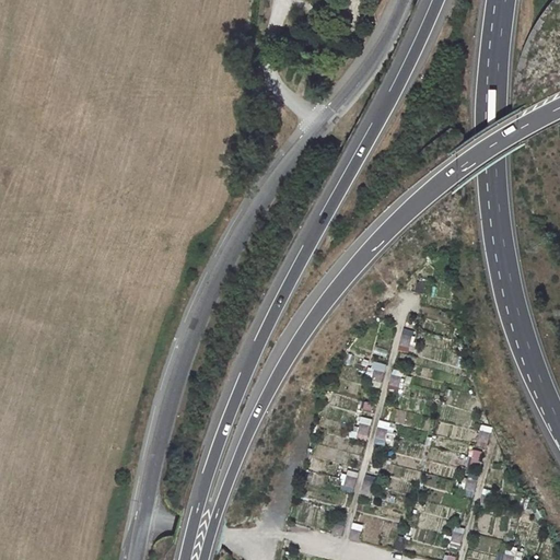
[(428,278),(417,276),(413,293),(423,295),(428,278)]
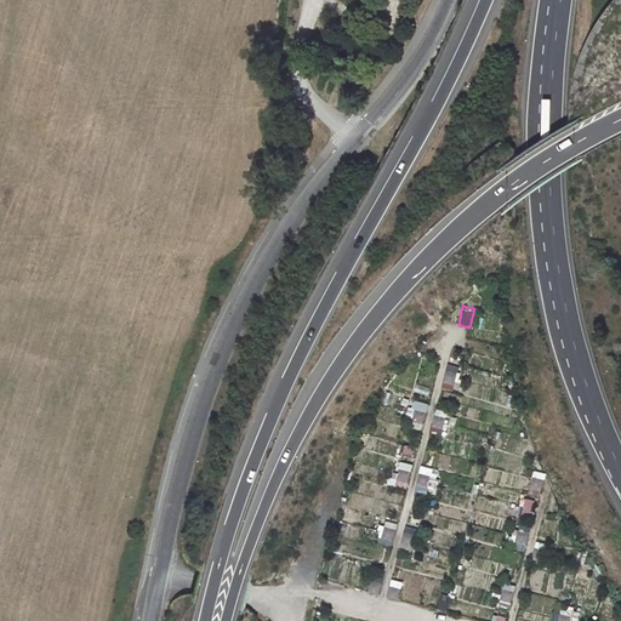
[(448,364),(442,388),(454,392),(460,368),(448,364)]
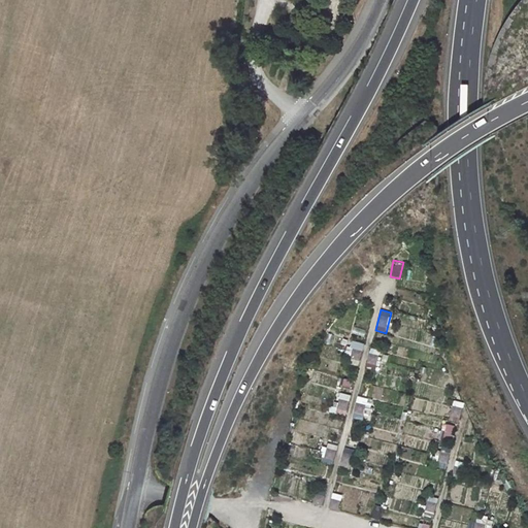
[(355,343),(350,363),(359,365),(364,345),(355,343)]
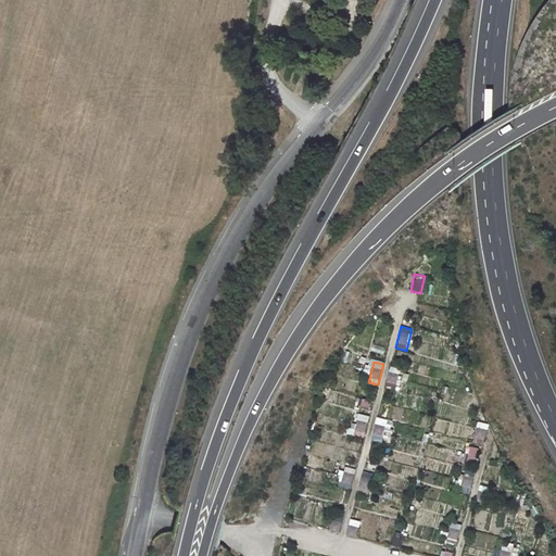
[(401,368),(391,366),(386,387),(396,389),(401,368)]
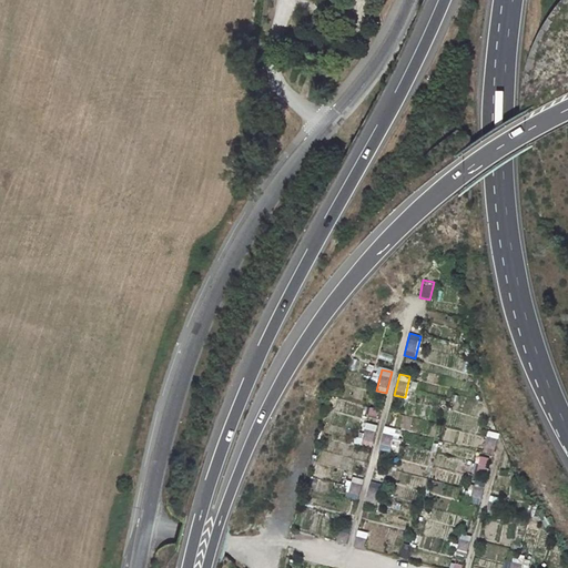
[(377,425),(367,423),(362,445),(372,447),(377,425)]
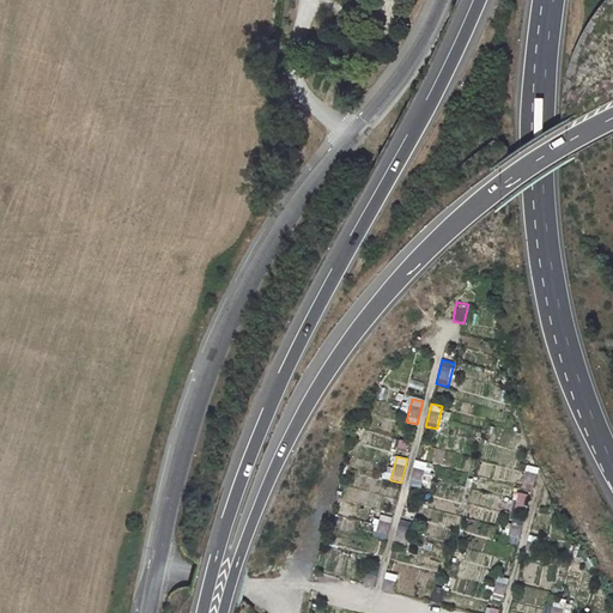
[(426,465),(416,461),(410,485),(420,487),(426,465)]
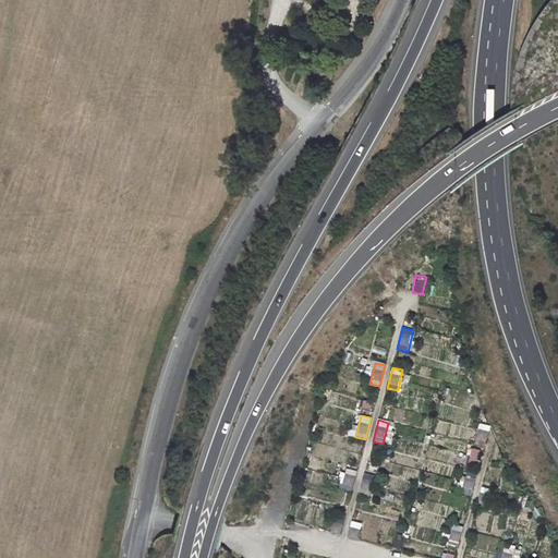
[(489,426),(480,424),(474,445),(485,446),(489,426)]
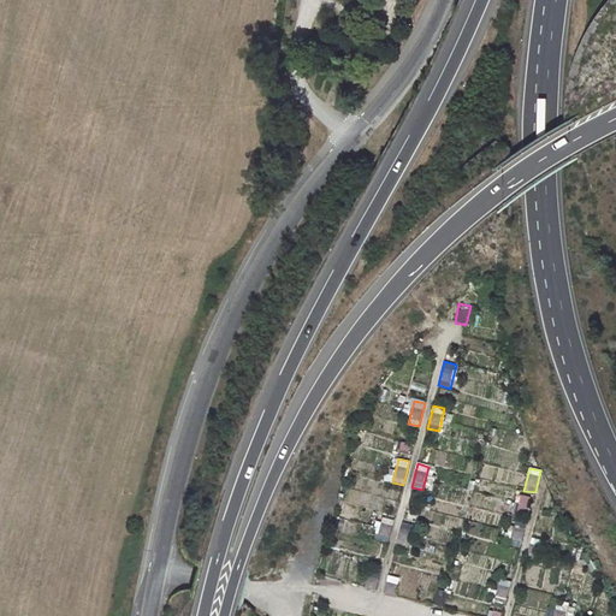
[(526,513),(529,496),(515,493),(513,510),(526,513)]
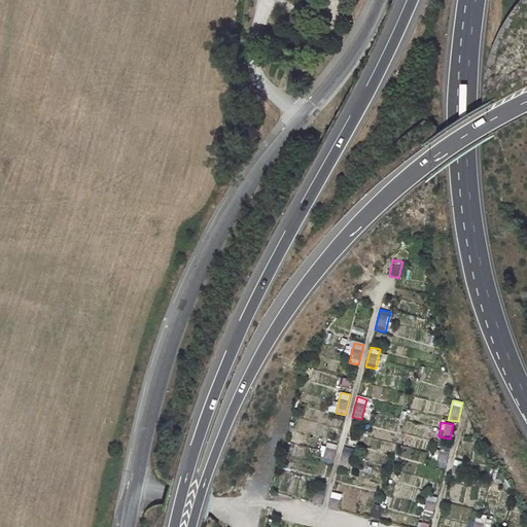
[(328,442),(322,461),(332,464),(338,444),(328,442)]
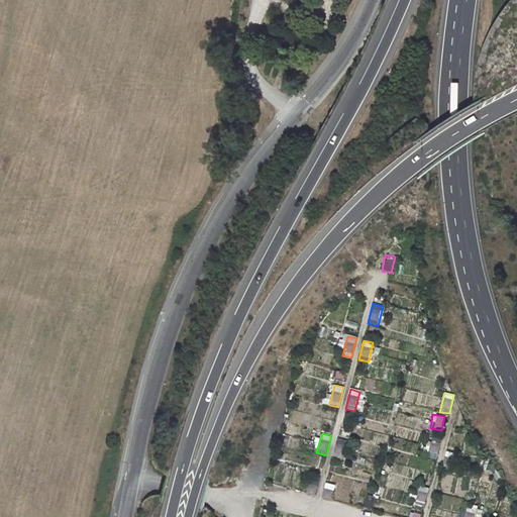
[(433,437),(428,455),(437,458),(442,439),(433,437)]
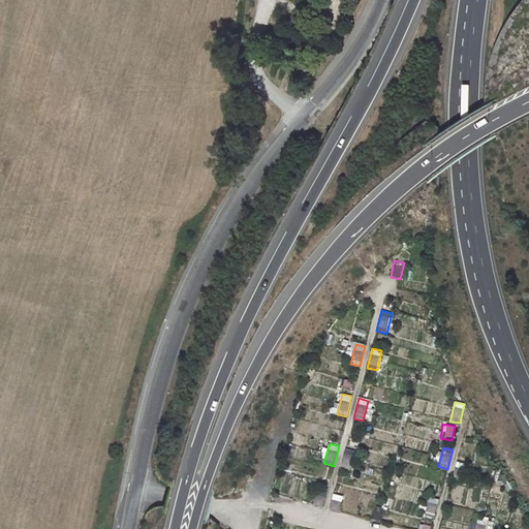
[(355,450),(346,448),(341,470),(349,472),(355,450)]
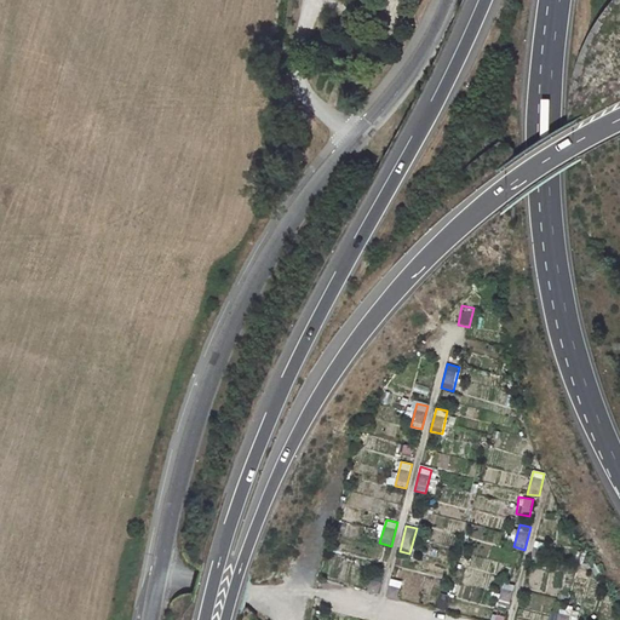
[(537,540),(530,563),(541,567),(547,544),(537,540)]
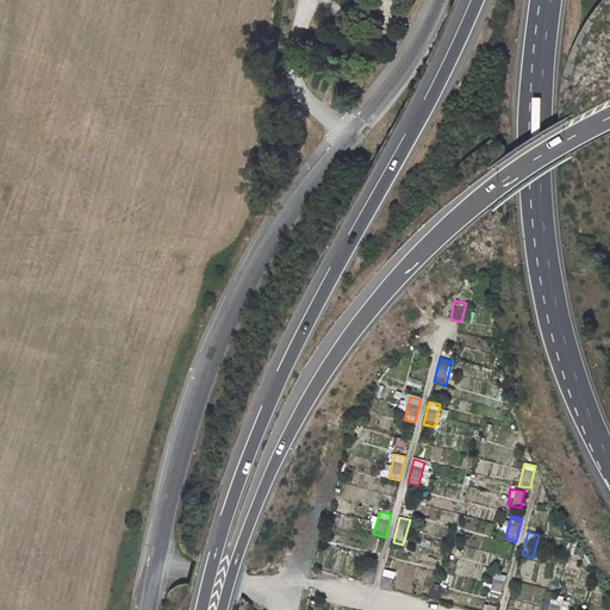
[(366,565),(362,582),(373,584),(377,568),(366,565)]
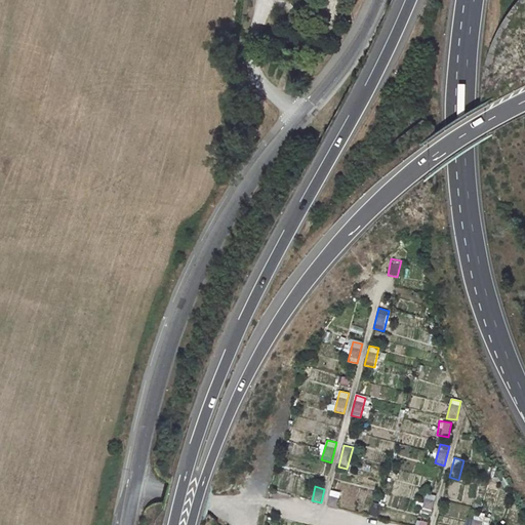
[(427,492),(421,512),(431,514),(436,495),(427,492)]
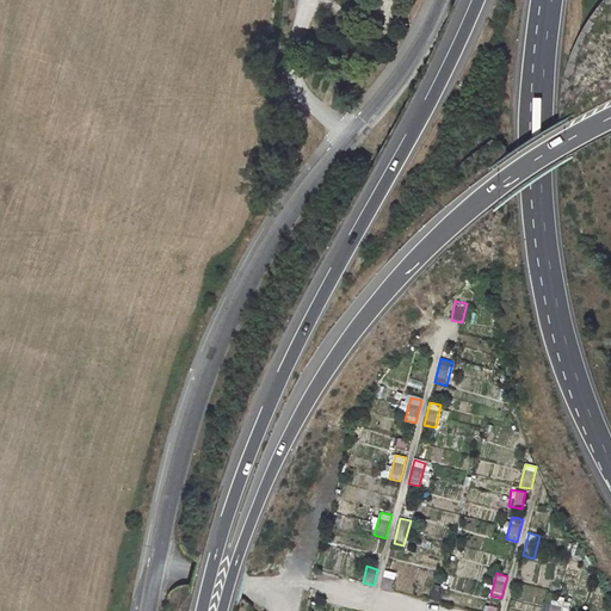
[(395,579),(384,576),(381,588),(393,591),(395,579)]
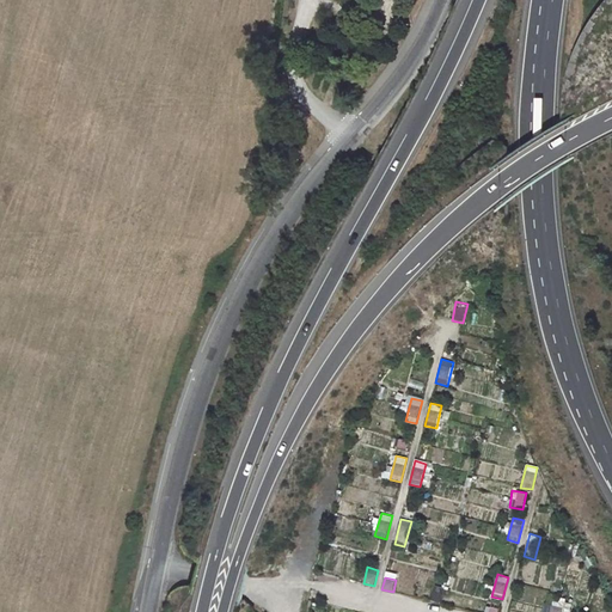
All buildings are outlined.
